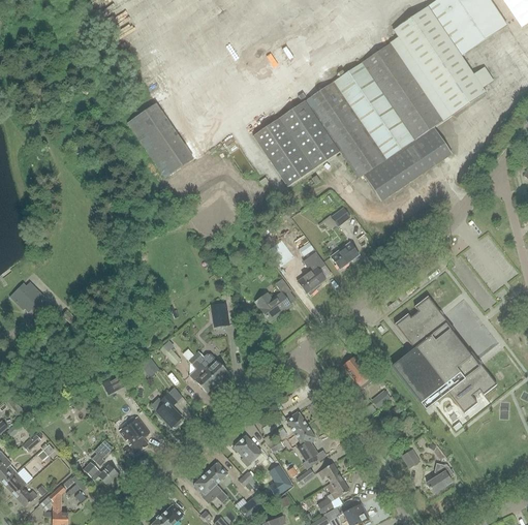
[(361,199),(374,190),(380,198),(451,152),(434,126),(442,121),(459,110),(486,91),(483,87),(493,80),(484,66),(473,73),(460,53),(505,22),(490,0),(435,0),(393,29),(397,33),(387,39),(391,42),(306,99),(253,134),(287,184),(339,149),(358,177),(349,183),(361,199)]
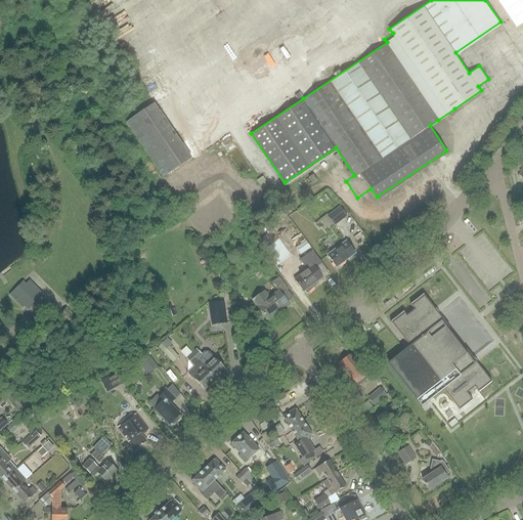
[(521,92),(522,88),(522,76),(520,75),(513,88),(521,92)]
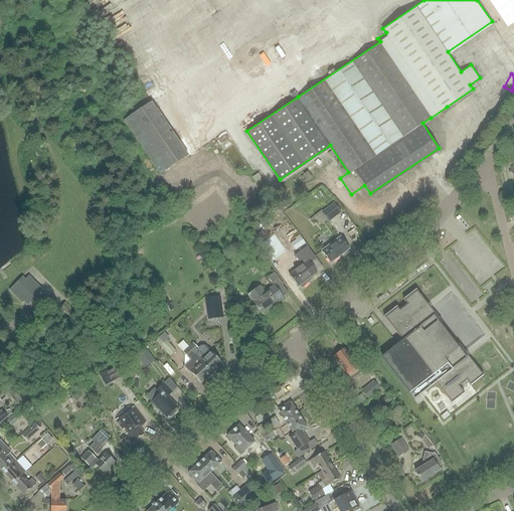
[(151,158),(178,139),(169,125),(141,144),(151,158)]
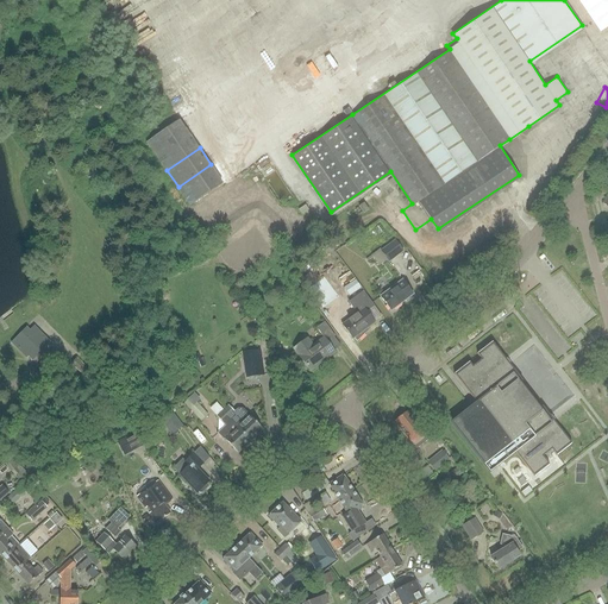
[(363,199),(358,202),(363,209),(368,206),(363,199)]
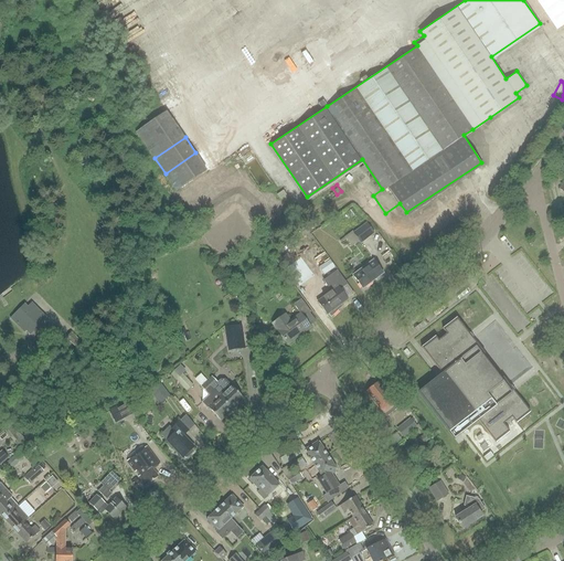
[(352,229),(360,239),(373,230),(365,219),(352,229)]
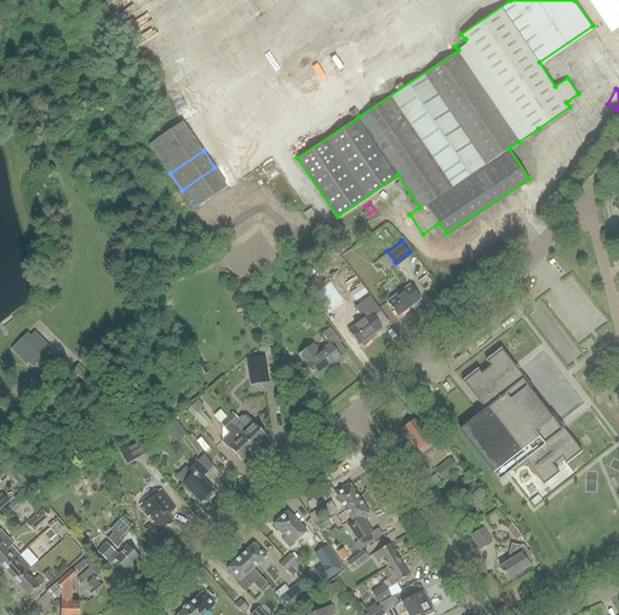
[(397,315),(420,298),(410,283),(387,300),(397,315)]
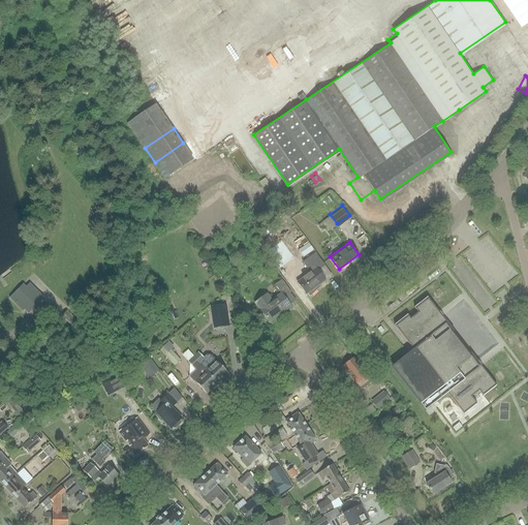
[(317,268),(324,263),(314,249),(302,258),(310,270),(297,280),(306,294),(307,292),(309,295),(317,287),(315,285),(325,279),(317,268)]
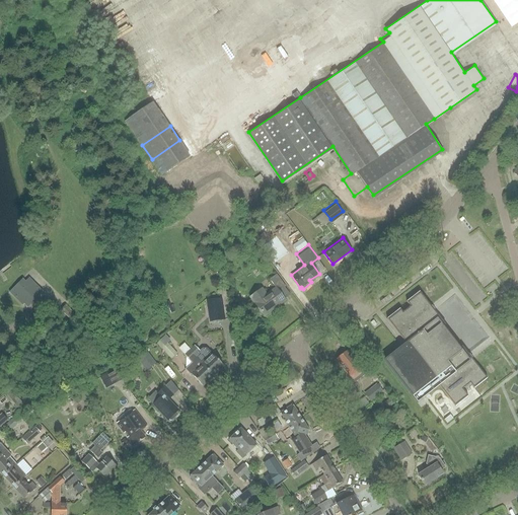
[(264,314),(285,299),(278,290),(285,285),(276,273),(269,278),(276,287),(266,294),(261,288),(250,296),(254,302),(264,314)]
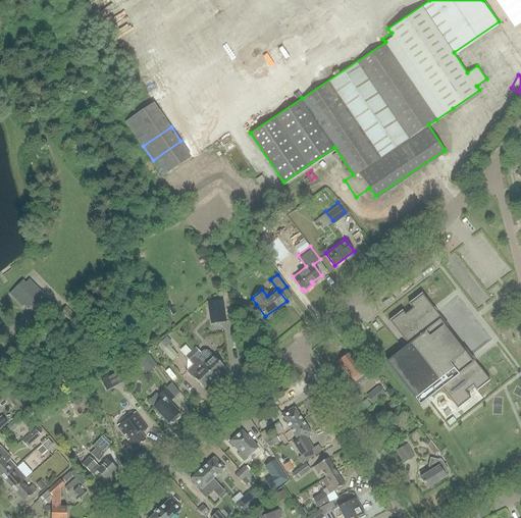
[(8,290),(21,303),(23,302),(28,306),(43,290),(29,275),(24,279),(21,276),(8,290)]
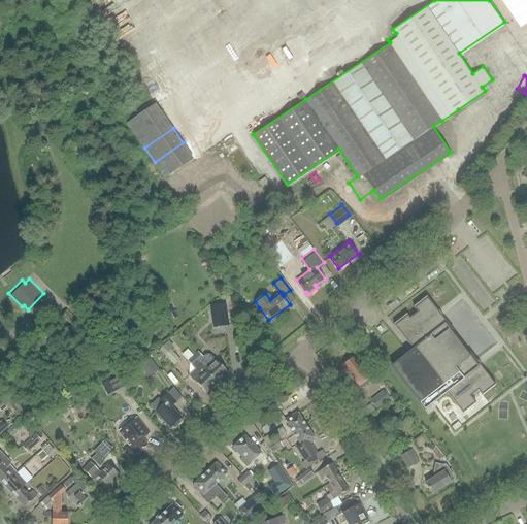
[(452,328),(426,294),(415,303),(418,308),(409,315),(406,309),(393,320),(414,346),(391,363),(419,399),(441,382),(462,408),(474,398),(469,391),(478,385),(482,391),(494,382),(469,350),(466,353),(449,331),(452,328)]
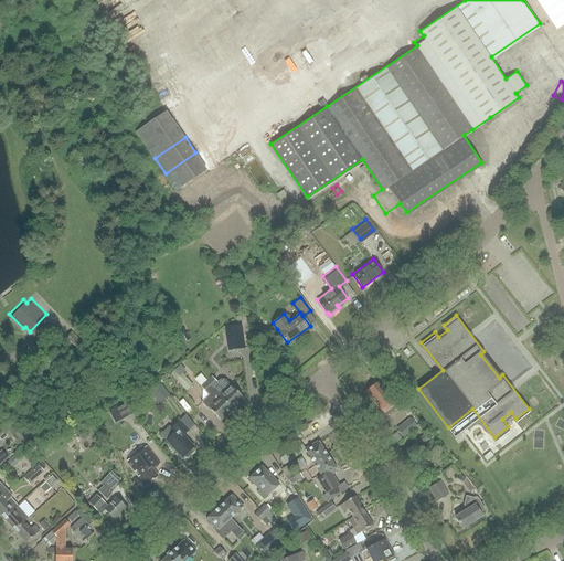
[(235,343),(243,342),(241,321),(226,324),(227,338),(234,337),(235,343)]
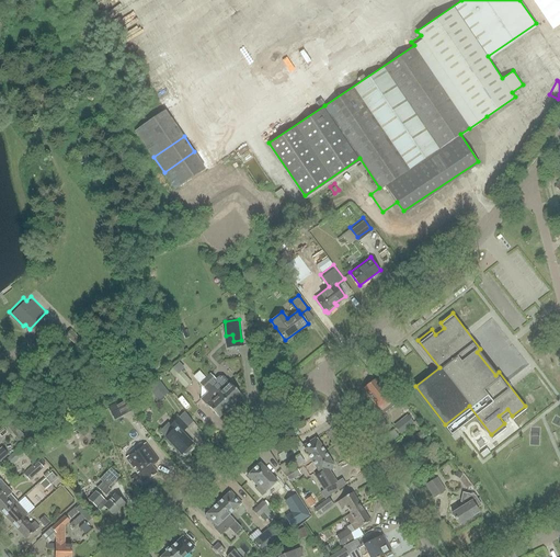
[(182,322),(175,326),(180,337),(189,332),(186,326),(184,327),(182,322)]
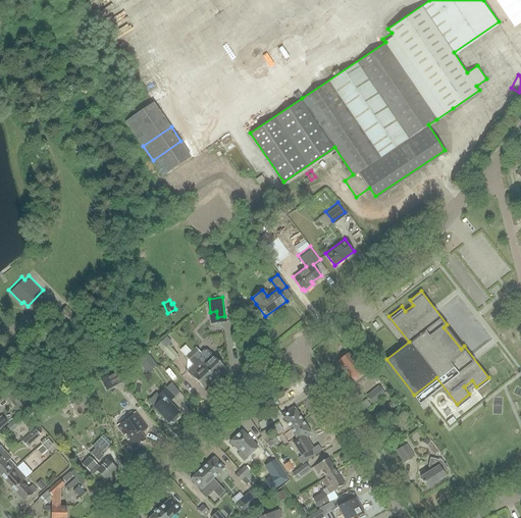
[(64,304),(61,308),(71,317),(75,313),(64,304)]
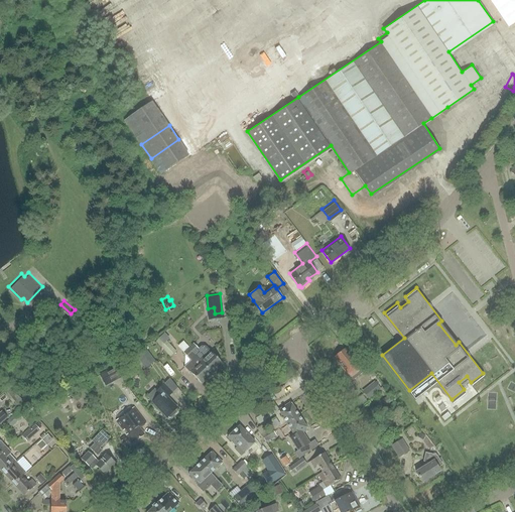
[(82,306),(77,301),(73,305),(78,311),(82,306)]
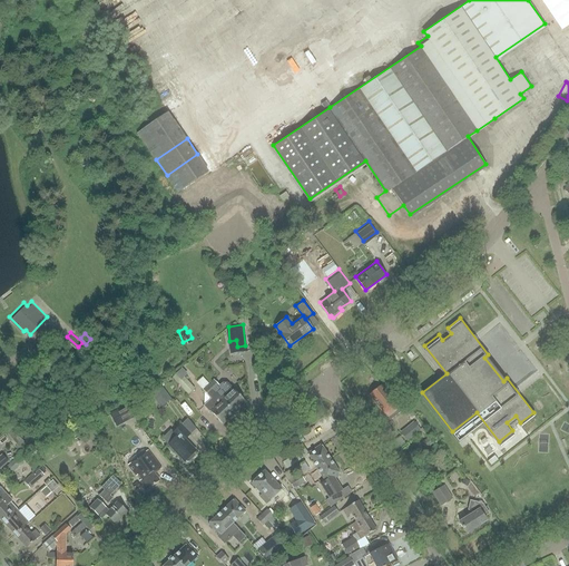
[(172,373),(187,390),(194,384),(184,373),(187,370),(182,364),(172,373)]
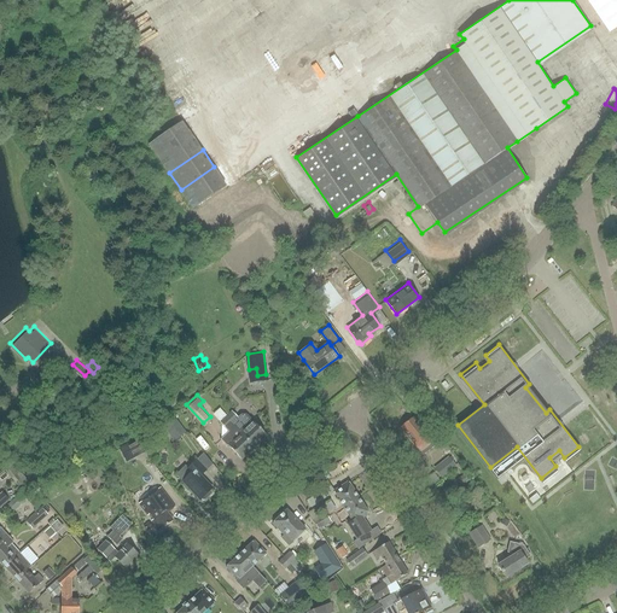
[(221,402),(215,408),(221,415),(227,410),(221,402)]
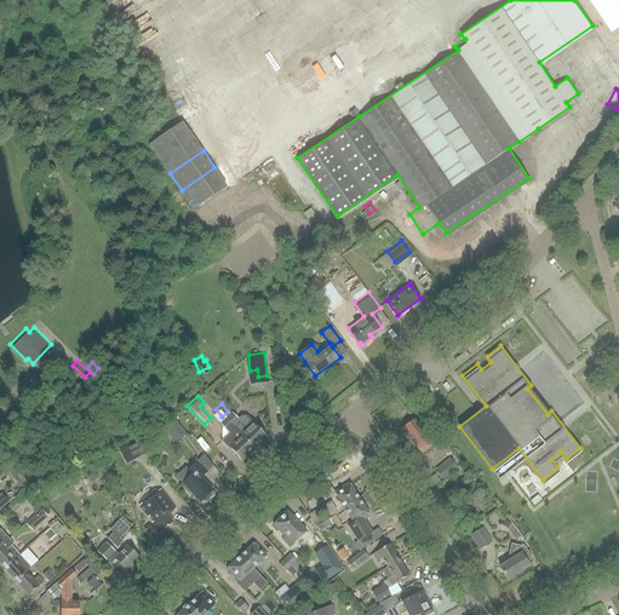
[(253,447),(253,448),(267,436),(252,420),(252,421),(246,415),(241,414),(238,418),(231,411),(225,417),(231,424),(233,425),(240,432),(240,434),(253,447)]
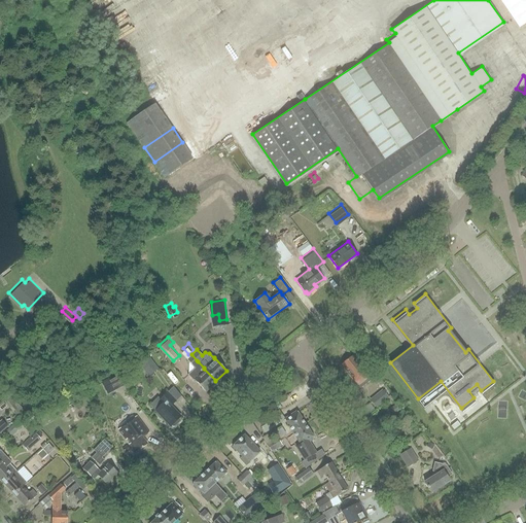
[(366,376),(363,372),(365,371),(351,352),(340,360),(354,378),(355,378),(358,382),(366,376)]
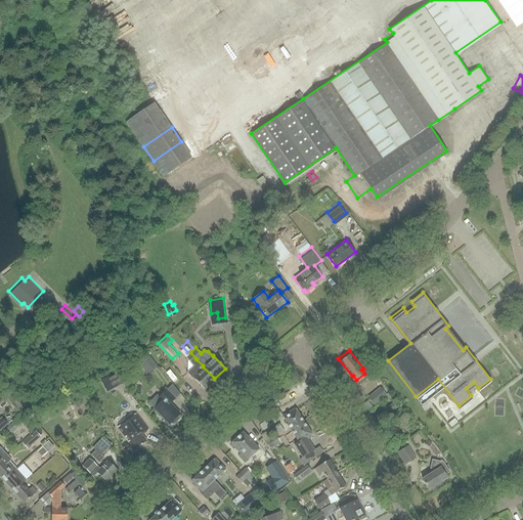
[(147,351),(138,358),(146,371),(157,362),(147,351)]
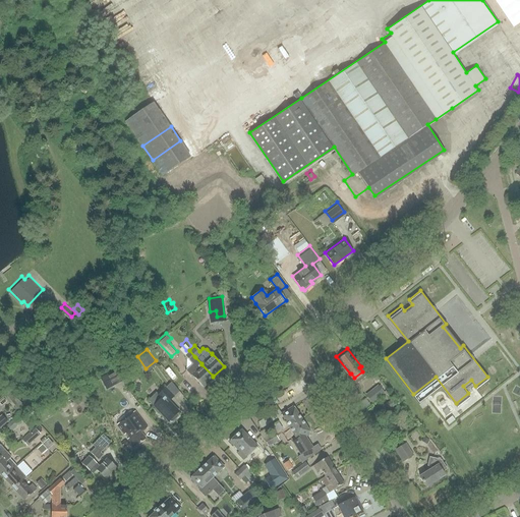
[(190,360),(194,356),(189,350),(184,354),(190,360)]
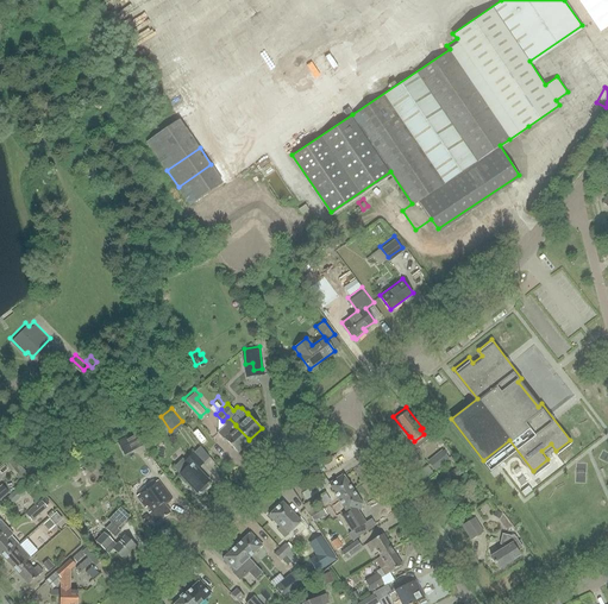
[(229,417),(224,421),(215,429),(223,436),(224,435),(238,450),(249,439),(236,426),(236,425),(229,417)]
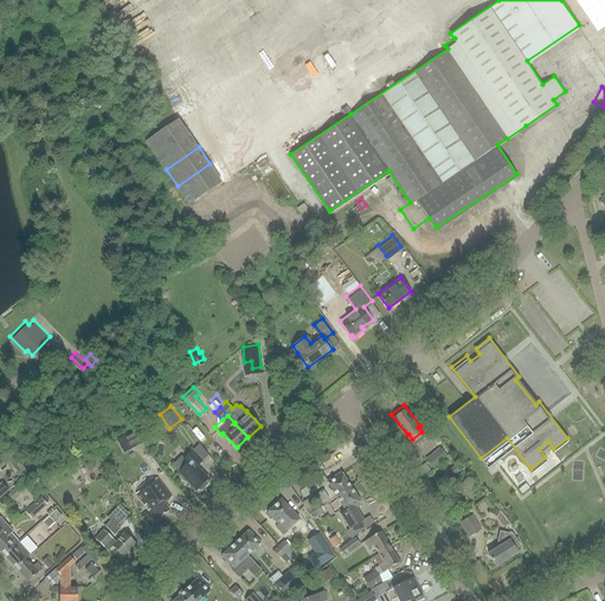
[(122,448),(145,437),(137,422),(115,435),(122,448)]
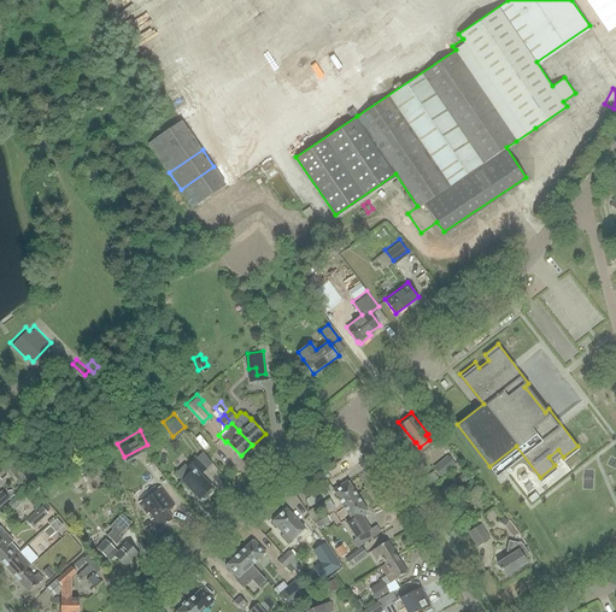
[(456,462),(447,451),(433,463),(440,472),(456,462)]
